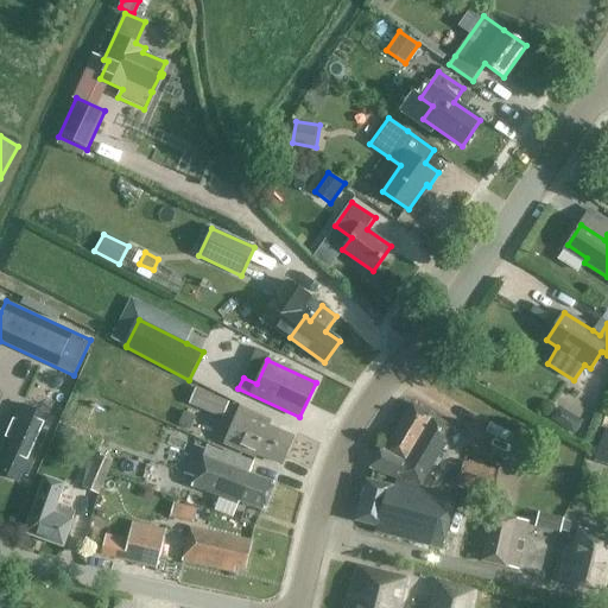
[(229,403),(195,388),(189,404),(223,418),(229,403)]
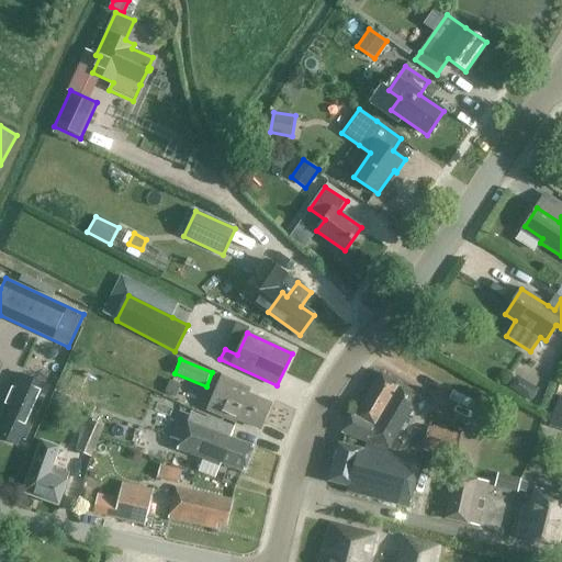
[(350,414),(343,434),(370,444),(389,449),(420,396),(381,373),(355,416),(350,414)]
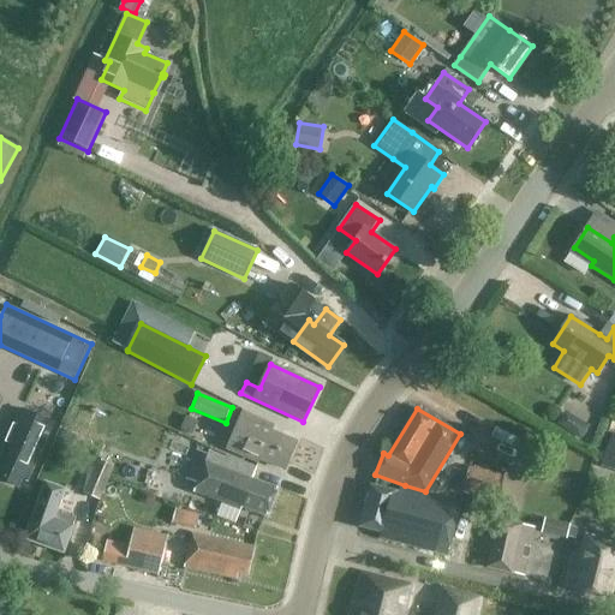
[(0,470),(0,478),(17,487),(22,478),(27,481),(51,429),(53,424),(35,416),(22,410),(0,455),(0,457),(5,460),(0,470)]
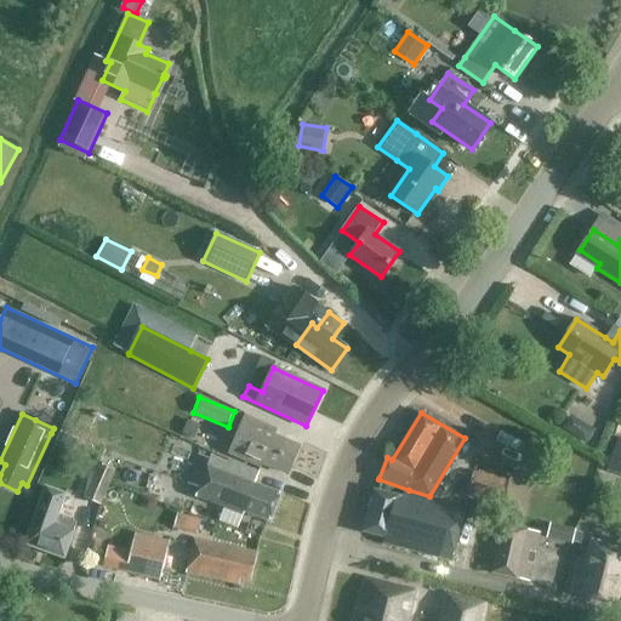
[(263,462),(288,473),(298,446),(272,436),(274,431),(246,417),(231,453),(261,466),(263,462)]
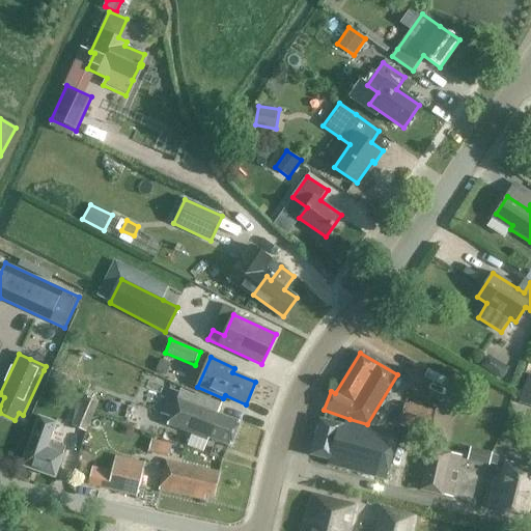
[(156,370),(166,375),(171,363),(161,359),(156,370)]
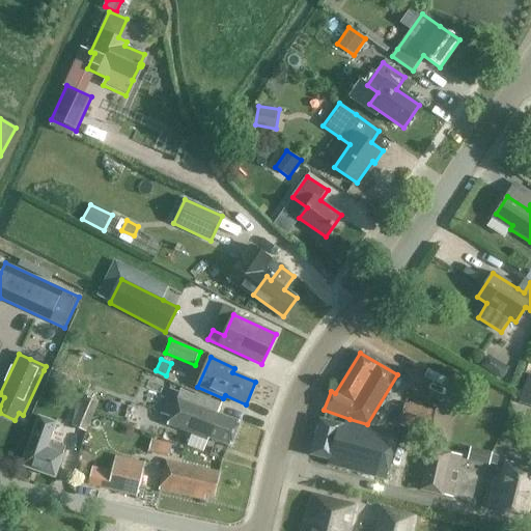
[(530,373),(528,373),(519,402),(530,407),(530,373)]
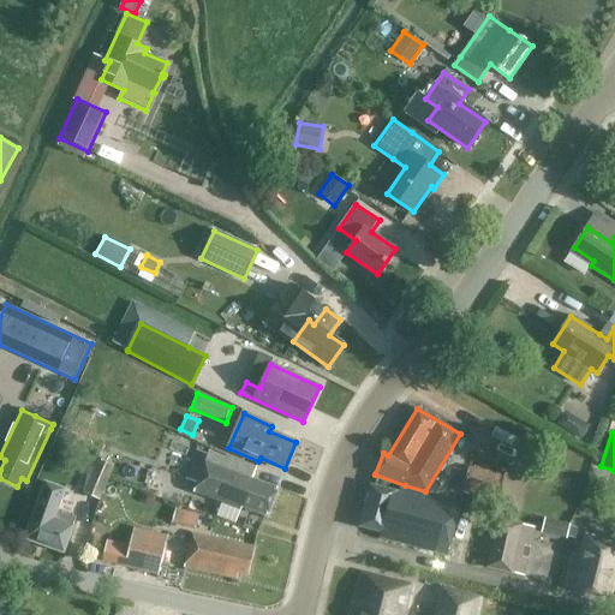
[(208,454),(197,451),(186,479),(196,483),(193,491),(240,509),(242,506),(267,515),(276,489),(252,481),(256,467),(227,457),(226,459),(208,452),(208,454)]
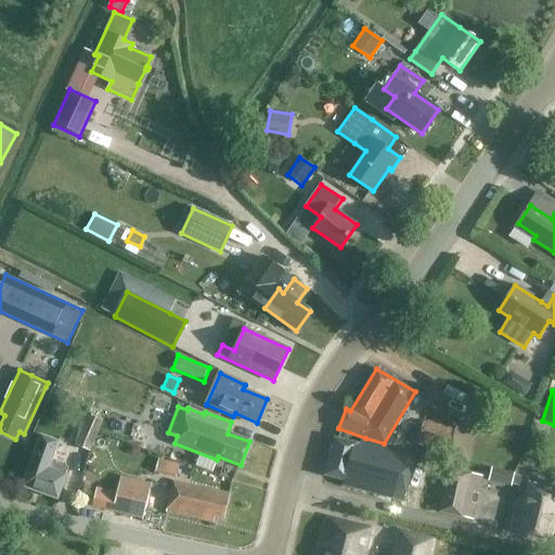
[(103,421),(88,414),(75,444),(90,451),(103,421)]
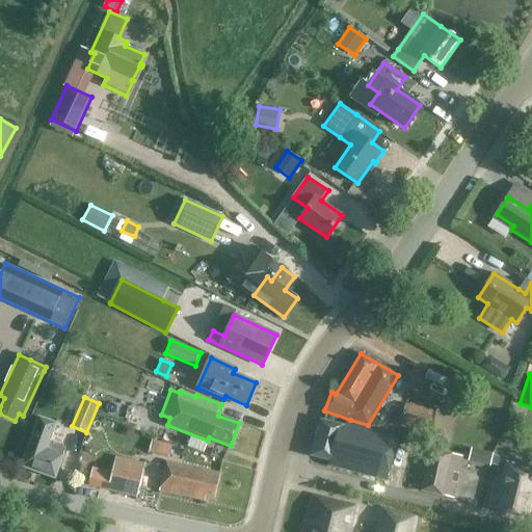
[(404,404),(400,427),(430,433),(434,410),(404,404)]
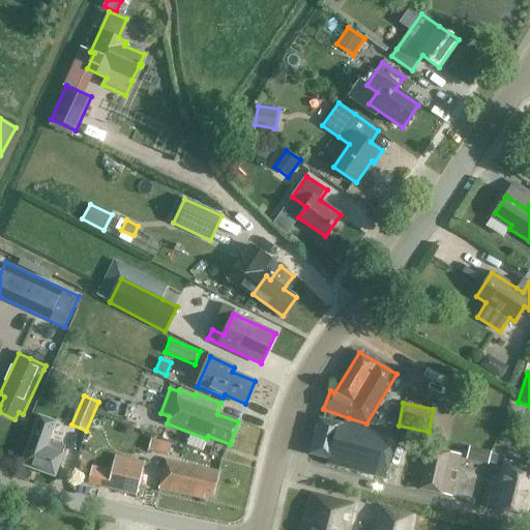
[(21,465),(55,476),(64,447),(49,441),(55,422),(38,416),(31,436),(21,465)]
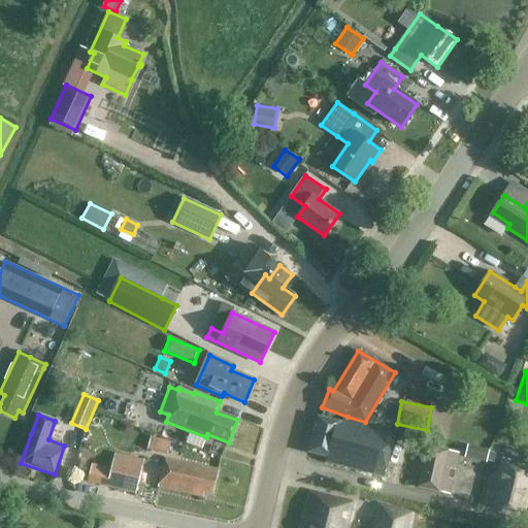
[(352,426),(319,417),(309,452),(331,458),(331,462),(345,466),(347,465),(384,475),(395,431),(354,421),(352,426)]
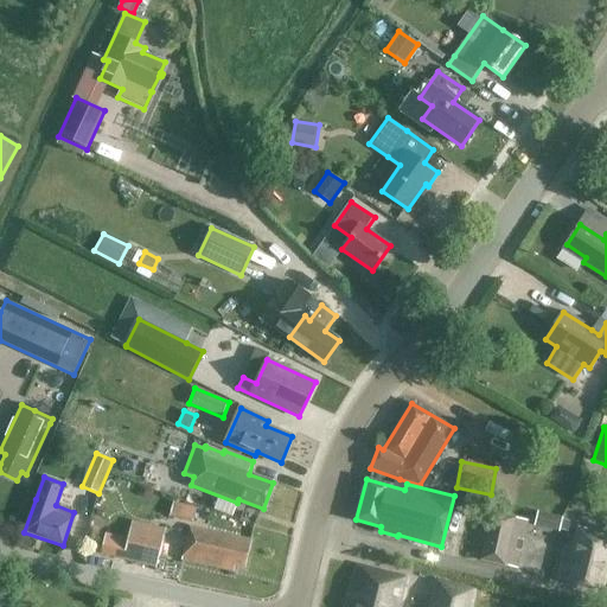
[(186,505),(183,518),(193,521),(197,508),(186,505)]
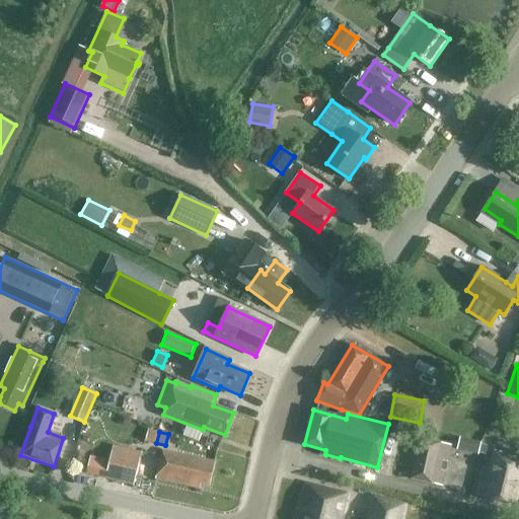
[(457,448),(485,455),(488,444),(460,437),(457,448)]
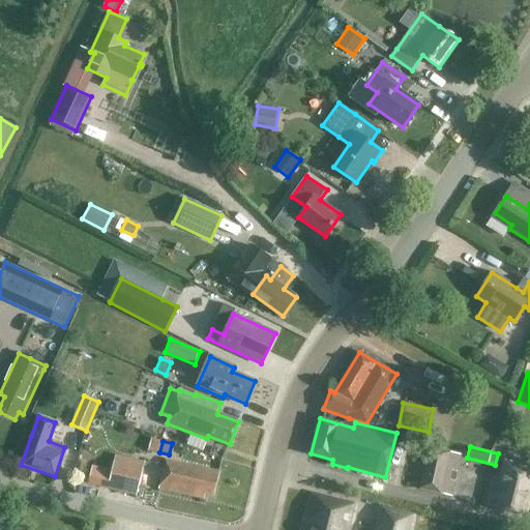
[(453,471),(458,472),(462,454),(430,447),(419,489),(451,496),(455,480),(451,479),(453,471)]
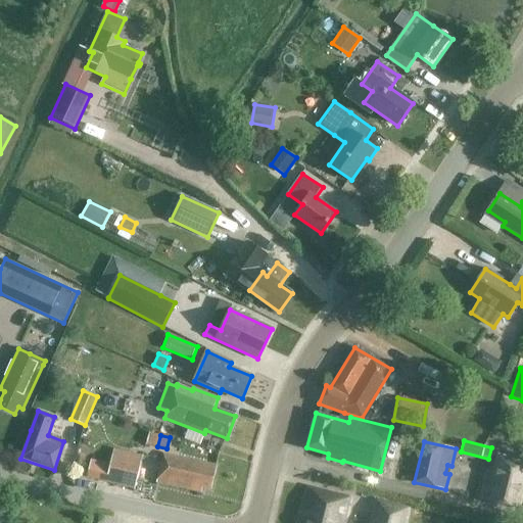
[(141,461),(112,454),(106,482),(134,488),(141,461)]
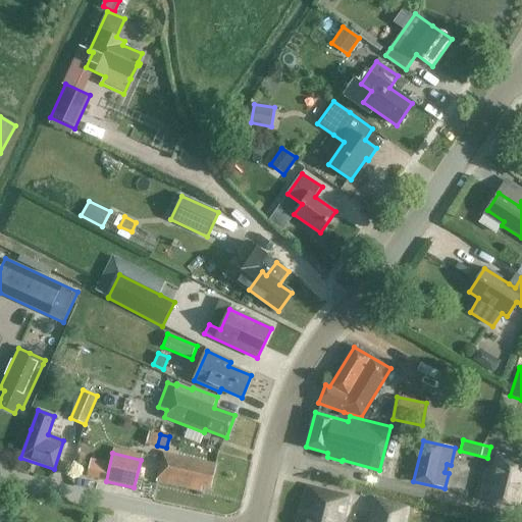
[(202,487),(210,489),(215,465),(163,453),(156,481),(201,491),(202,487)]
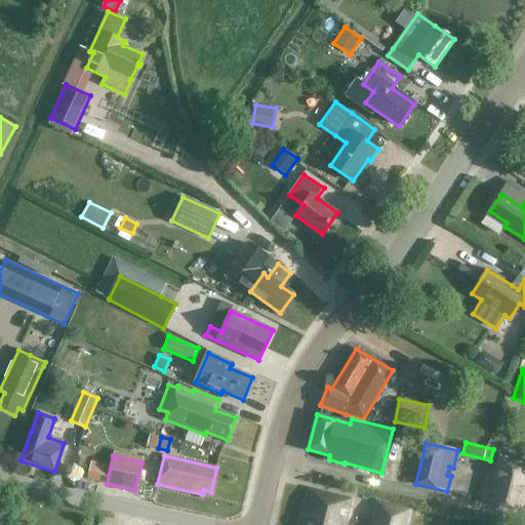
[(484,501),(519,510),(524,486),(524,465),(500,459),(495,480),(489,479),(484,501)]
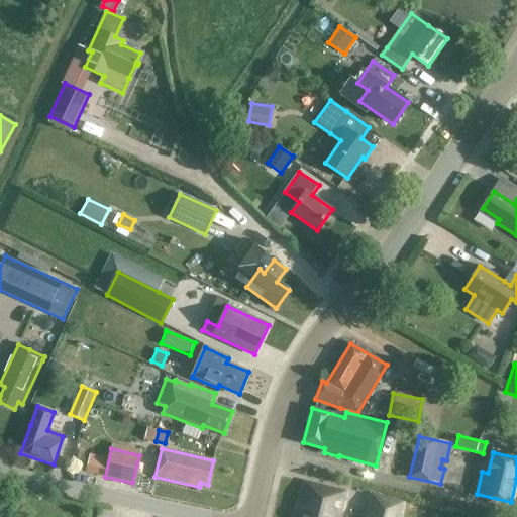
[(339,516),(345,493),(305,482),(302,494),(295,516),(339,516)]
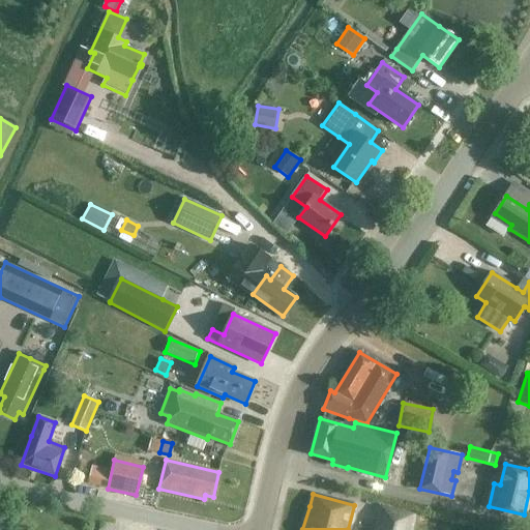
[(373,529),(412,529),(416,514),(380,505),(373,529)]
